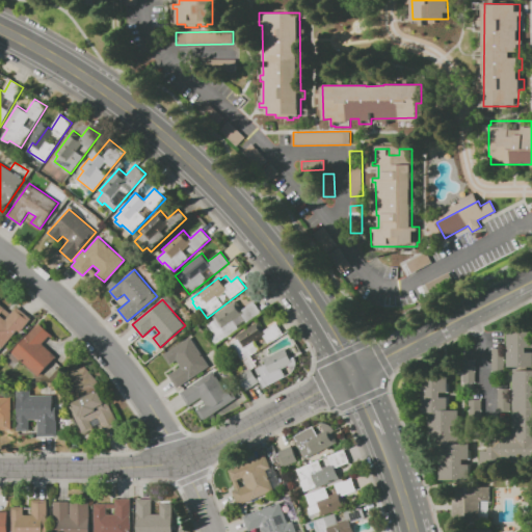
[(222,340),(215,329),(213,331),(208,324),(215,320),(213,317),(237,300),(243,309),(255,301),(262,313),(222,340)]
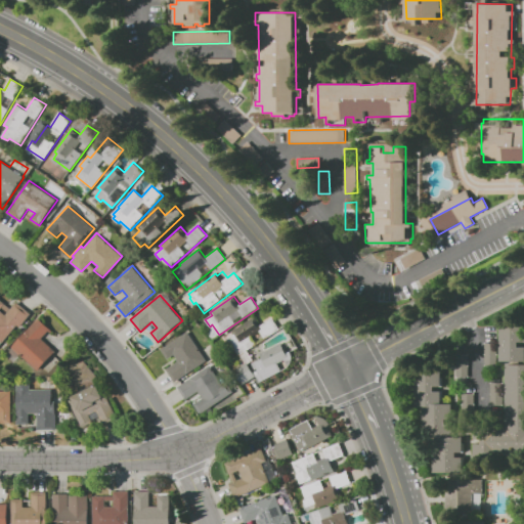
[(16,302),(31,313),(19,326),(17,325),(0,346),(0,298),(11,308),(16,302)]
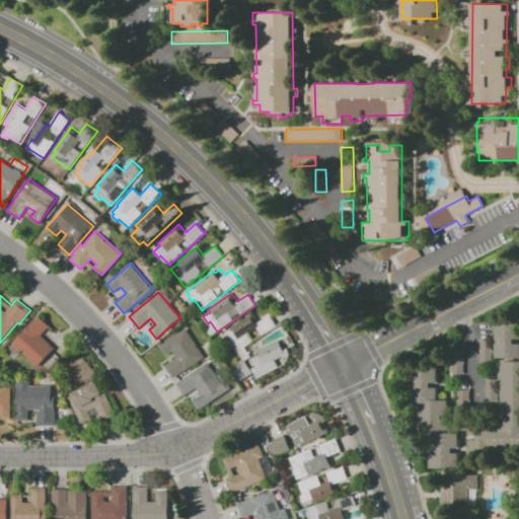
[(237,352),(226,335),(232,331),(230,328),(253,313),(257,320),(269,312),(278,325),(237,352)]
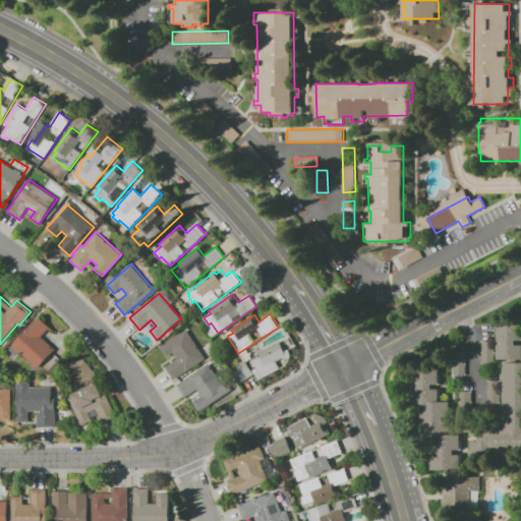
[(12,344),(39,316),(51,328),(43,337),(56,349),(38,368),(12,344)]
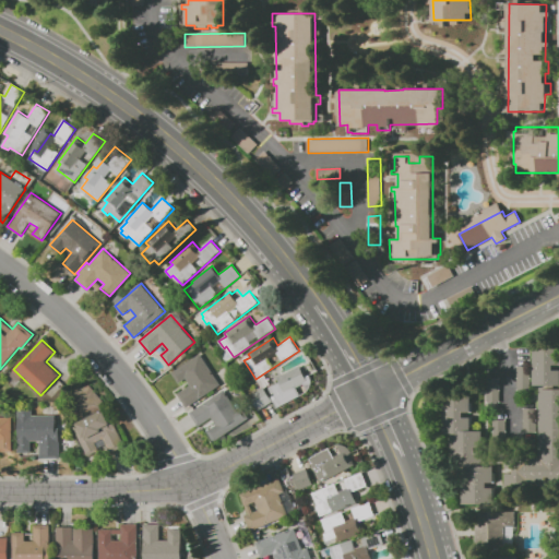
[(558,385),(534,385),(535,347),(558,347),(558,366),(555,366),(555,369),(558,369),(558,385)]
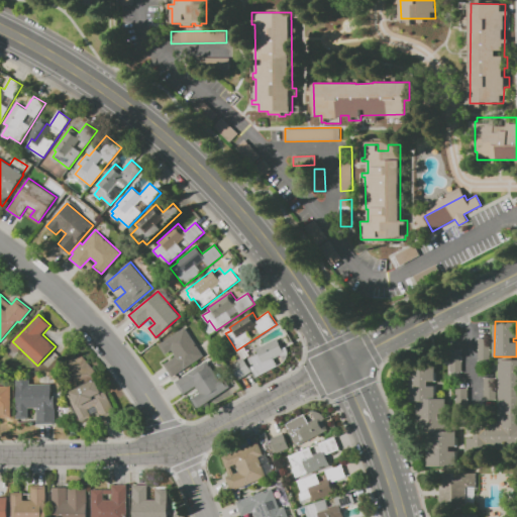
[(159,344),(186,327),(205,356),(173,377),(164,364),(176,356),(173,350),(166,354),(159,344)]
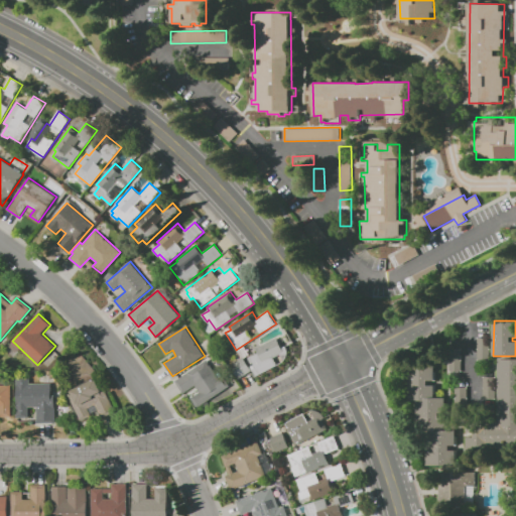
[(256,377),(247,359),(258,353),(256,349),(284,334),(290,344),(286,346),(287,348),(287,351),(287,353),(287,355),(287,357),(286,359),(285,361),(256,377)]
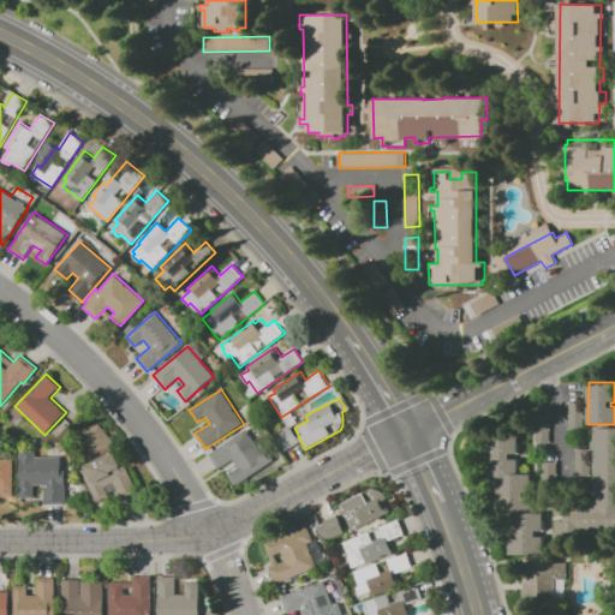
[(569,402),(585,402),(585,430),(569,429),(569,402)]
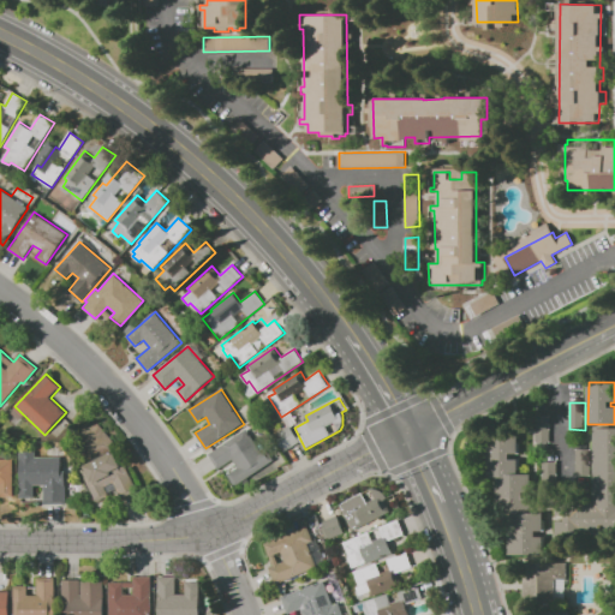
[(536,442),(536,416),(549,416),(549,442),(536,442)]
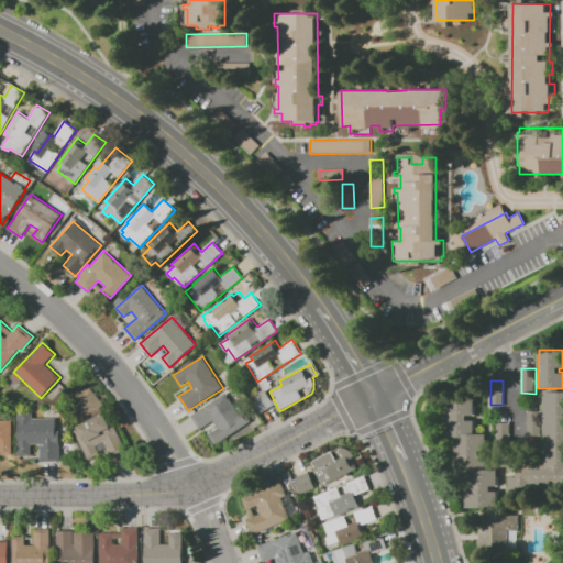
[(261,414),(252,399),(266,389),(275,404),(261,414)]
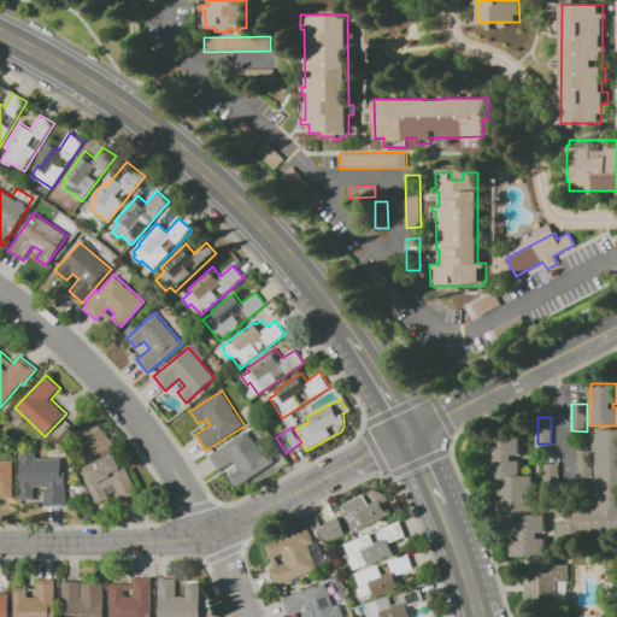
[(597,429),(616,429),(616,534),(558,534),(558,522),(565,522),(565,517),(558,517),(558,504),(595,505),(597,429)]
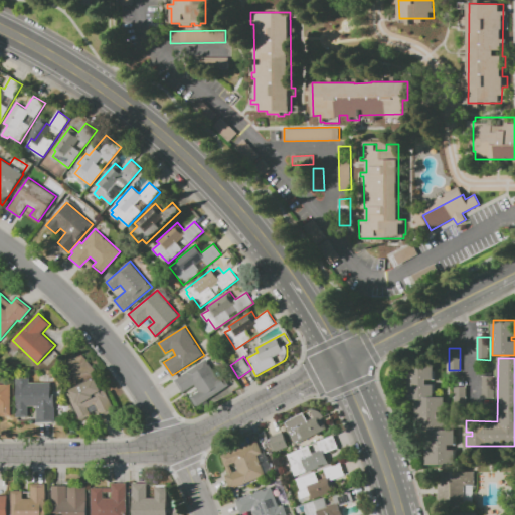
[(175,379),(206,359),(219,378),(222,376),(228,386),(197,406),(190,397),(199,391),(195,384),(183,392),(175,379)]
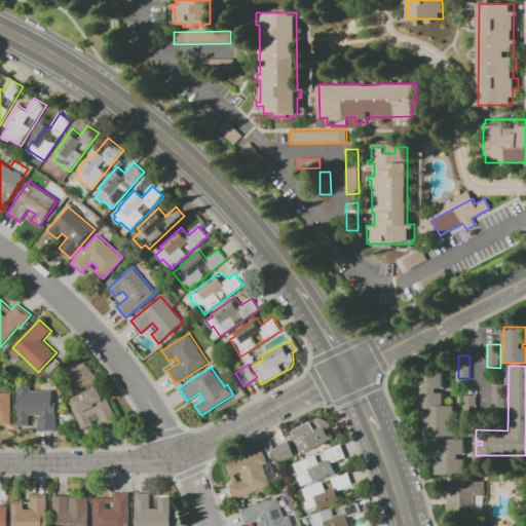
[(435,475),(436,440),(424,440),(425,409),(417,409),(418,370),(444,370),(444,406),(455,406),(454,438),(465,438),(465,454),(458,454),(458,458),(465,458),(464,475),(435,475)]
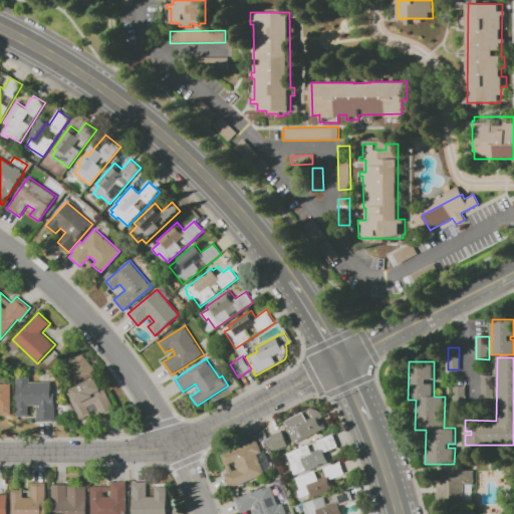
[(482,375),(494,375),(494,398),(482,398),(482,375)]
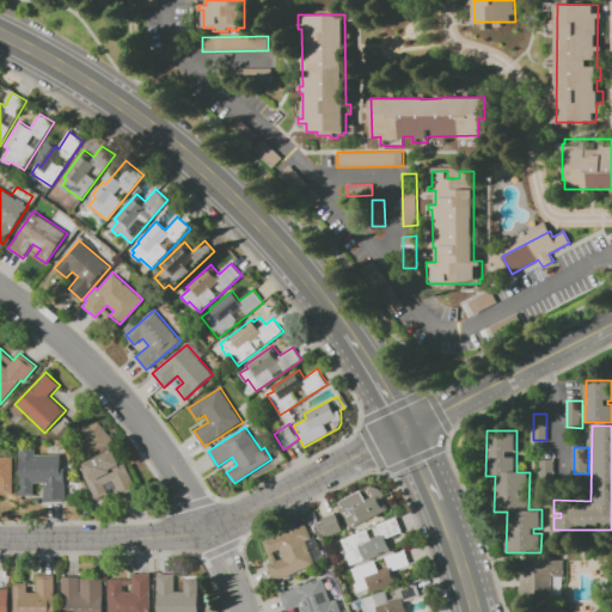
[(20,450),(36,448),(36,456),(62,454),(62,463),(72,463),(72,481),(66,481),(66,501),(44,501),(44,483),(35,483),(35,495),(22,495),(20,450)]
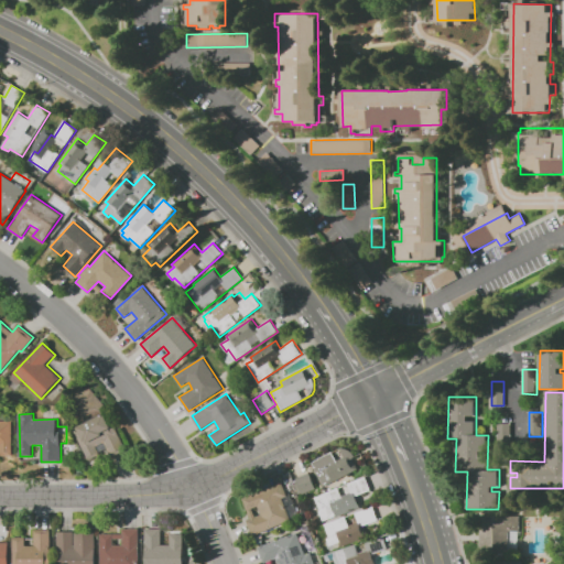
[(74,430),(108,413),(126,448),(111,456),(105,443),(96,447),(100,455),(89,461),(74,430)]
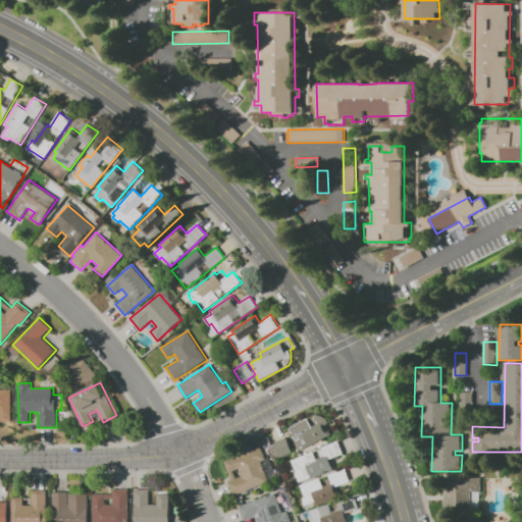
[(0,388),(11,388),(12,421),(0,421),(0,388)]
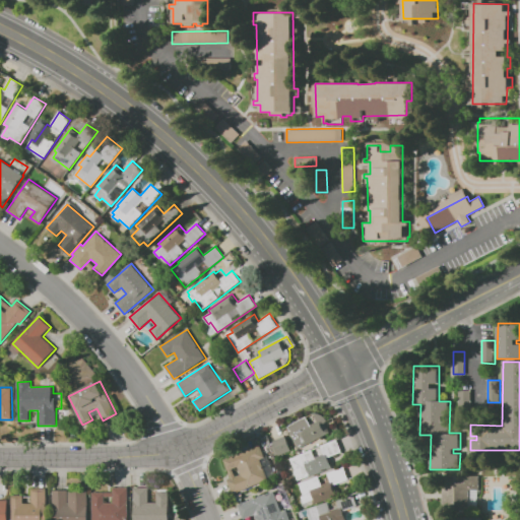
[(460,411),(460,390),(471,390),(470,411),(460,411)]
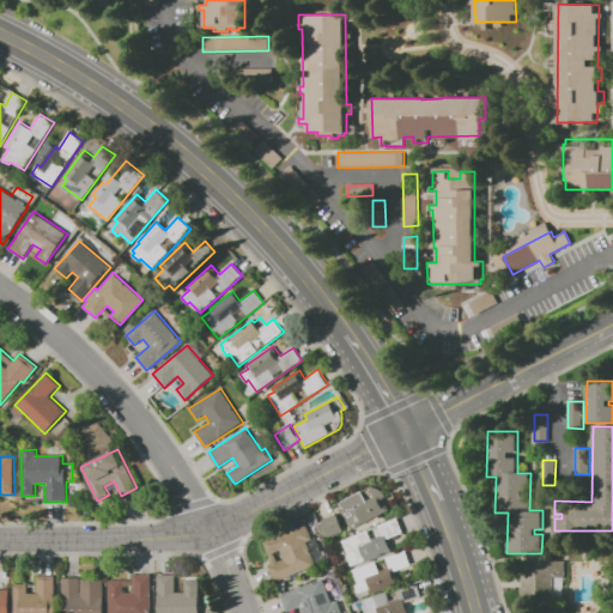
[(352,529),(339,503),(370,487),(375,487),(377,489),(378,489),(381,490),(383,492),(384,493),(387,497),(383,498),(389,510),(352,529)]
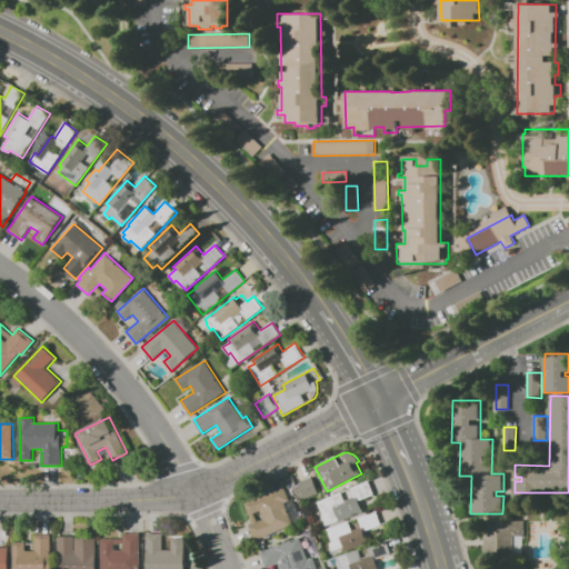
[(299,482),(313,477),(319,493),(305,498),(299,482)]
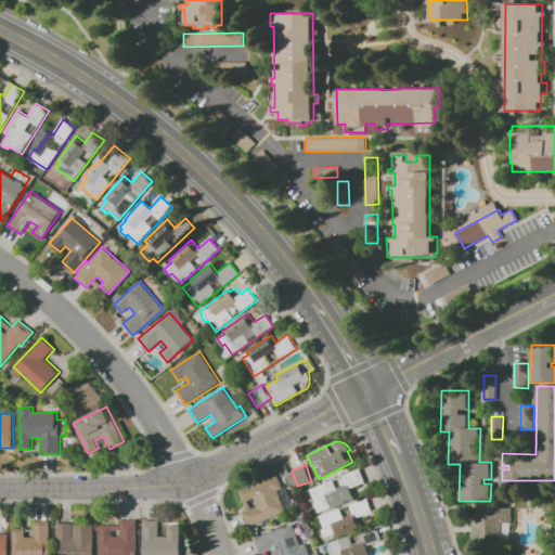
[(310,490),(360,468),(365,482),(350,489),(356,500),(332,510),(331,508),(319,514),(314,503),(315,502),(310,490)]
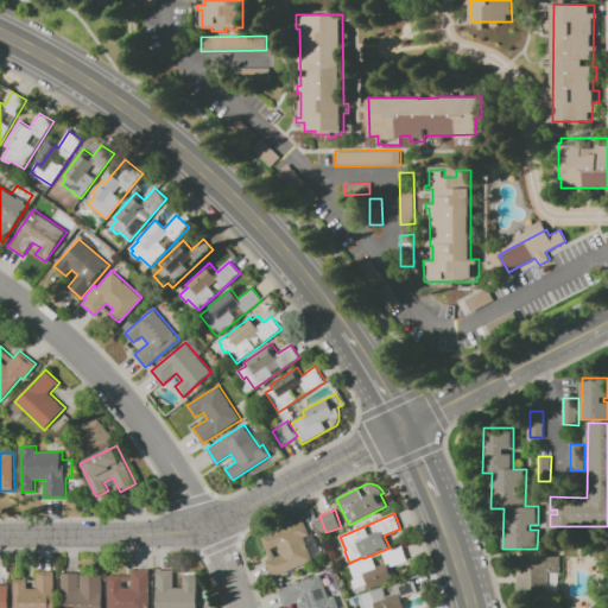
[(266,562),(271,559),(261,537),(305,520),(311,536),(305,537),(315,562),(273,578),(266,562)]
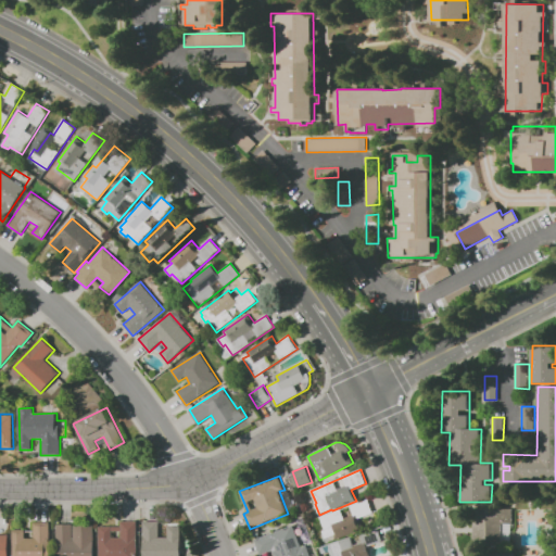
[(320,517),(368,500),(374,514),(359,519),(364,529),(335,540),(333,535),(326,539),(323,531),(325,530),(320,517)]
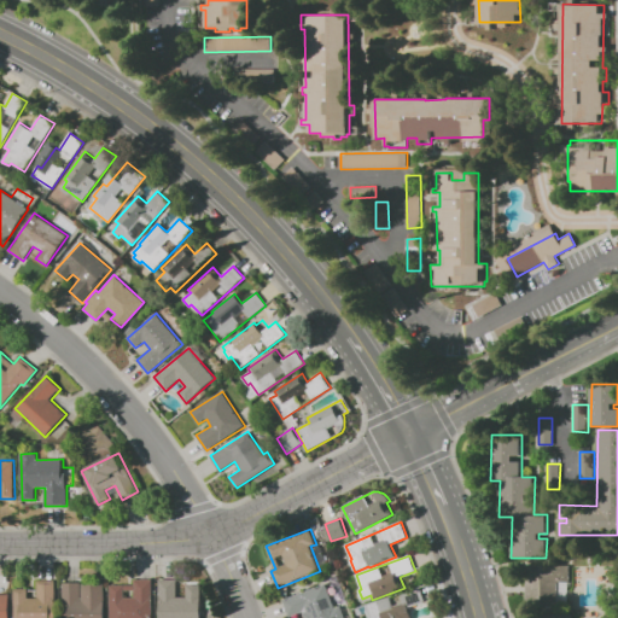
[(525,602),(525,589),(525,565),(569,566),(569,605),(542,605),(529,605),(529,602),(525,602)]
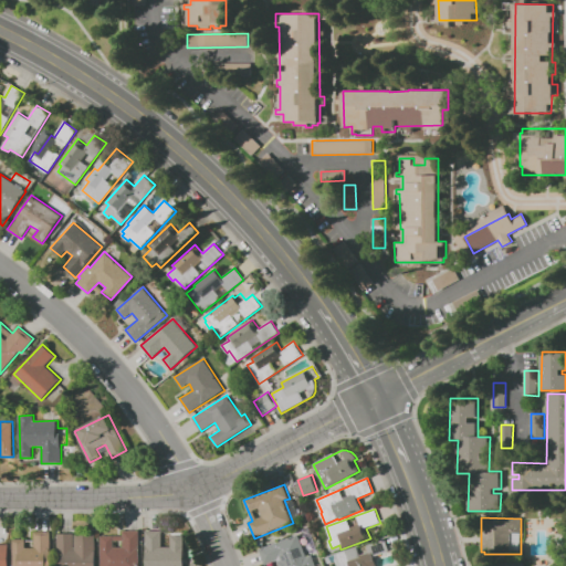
[(101,565),(101,536),(123,535),(123,531),(139,531),(139,565),(101,565)]
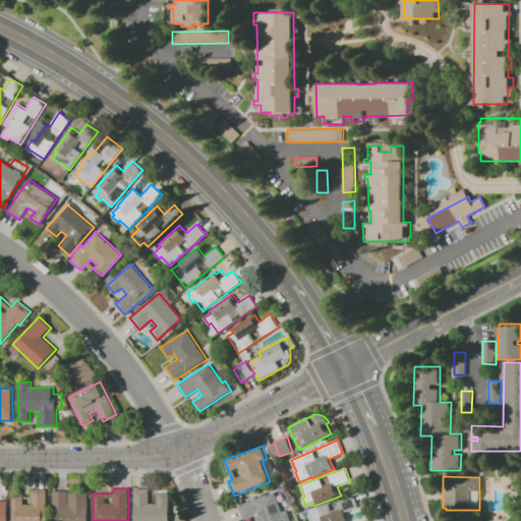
[(134,520),(134,488),(149,488),(149,503),(158,503),(158,493),(169,493),(169,520),(134,520)]
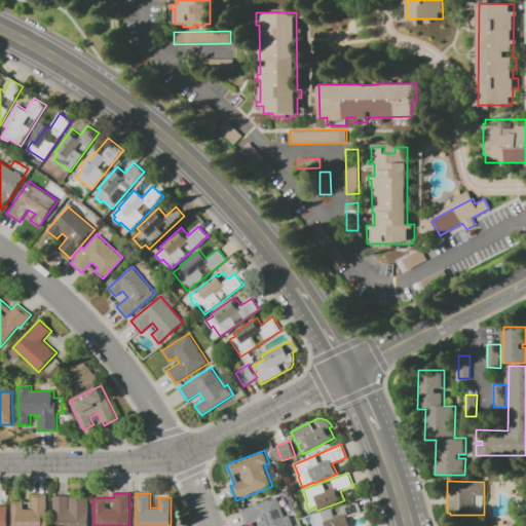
[(12,525),(12,501),(24,501),(25,509),(33,509),(32,494),(46,494),(46,525),(12,525)]
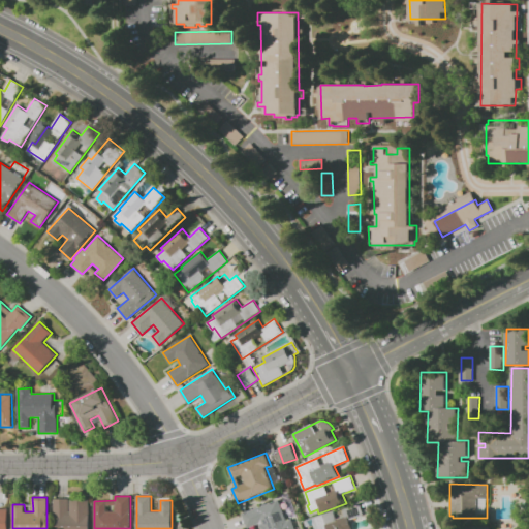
[(54,528),(54,498),(89,498),(89,528),(54,528)]
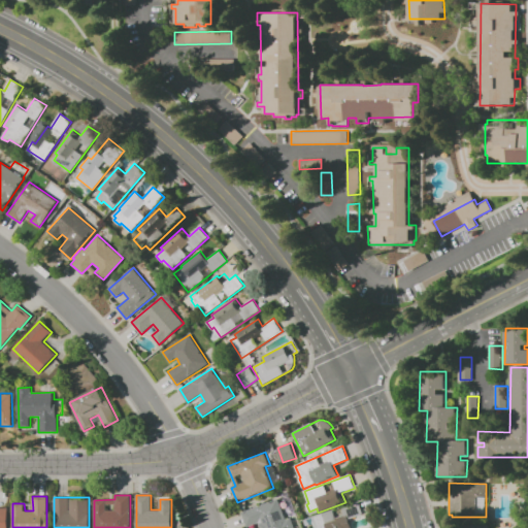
[(260,527),(259,523),(248,527),(241,514),(278,499),(287,519),(291,517),(295,527),(260,527)]
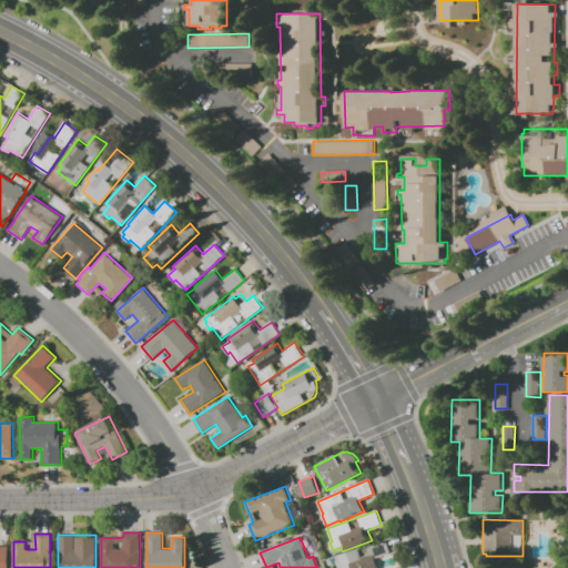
[(342,567),(337,555),(358,548),(362,558),(374,554),(377,567),(342,567)]
